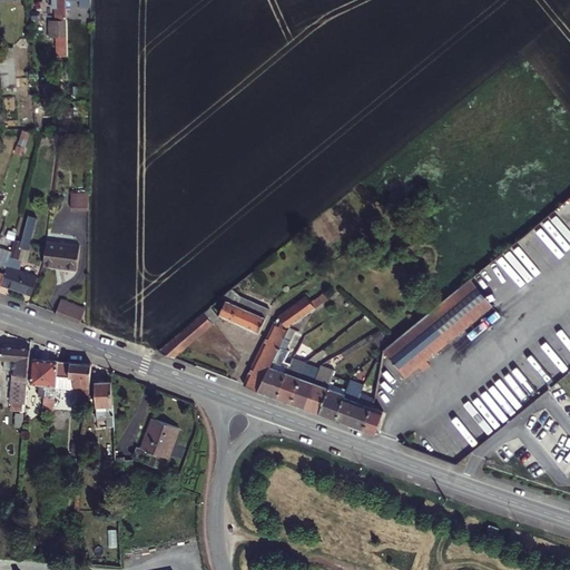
[(60,20),(48,21),(48,38),(60,37),(60,46),(67,46),(66,20),(60,20)]
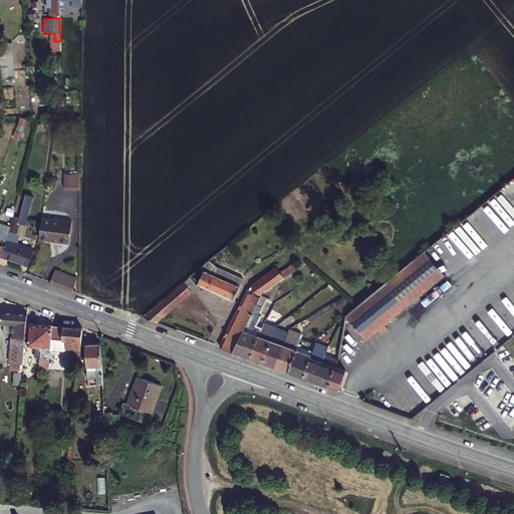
[(12,47),(0,47),(0,80),(0,83),(14,82),(12,47)]
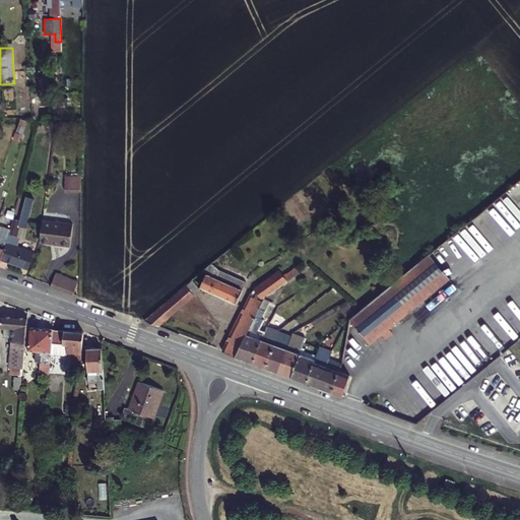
[(22,142),(26,120),(18,118),(13,140),(22,142)]
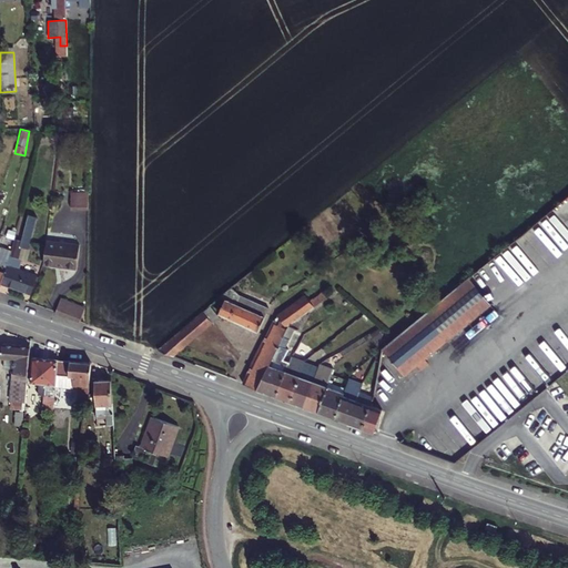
[(87,209),(88,191),(71,191),(70,209),(87,209)]
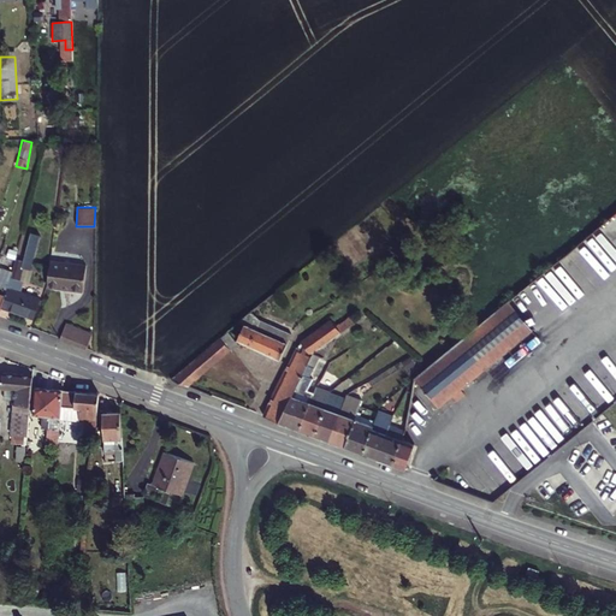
[(580,298),(615,266),(615,254),(596,232),(554,270),(580,298)]
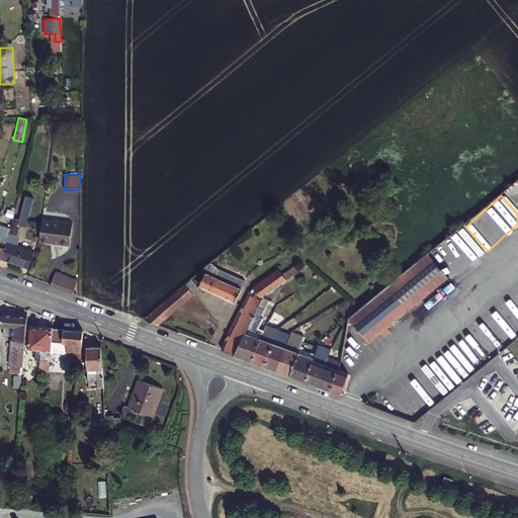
[(37,242),(57,245),(58,221),(40,219),(37,242)]
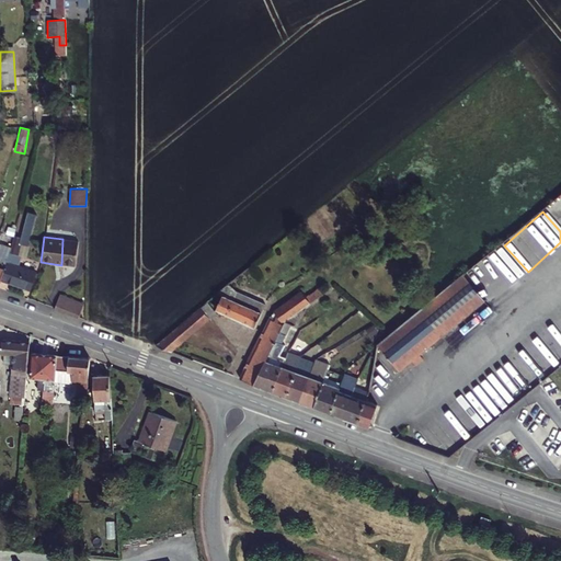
[(75,241),(63,239),(61,265),(71,266),(75,241)]
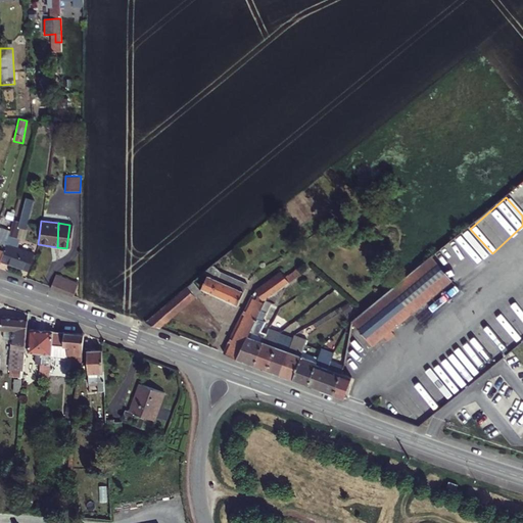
[(2,262),(28,272),(34,255),(8,245),(2,262)]
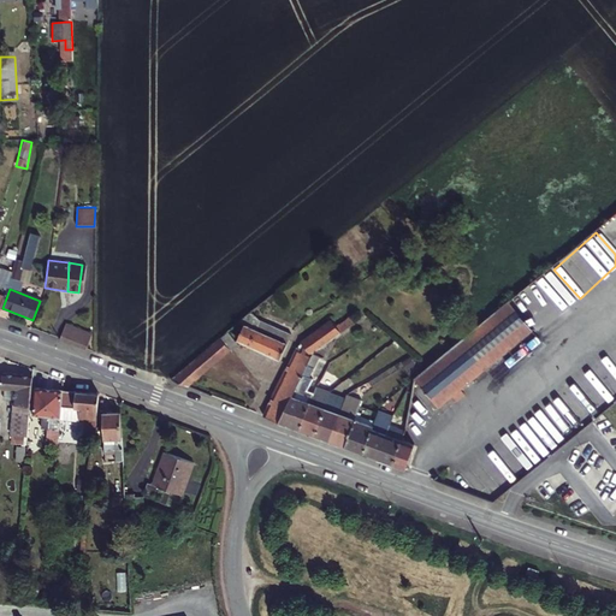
[(510,301),(414,378),(438,407),(533,330),(510,301)]
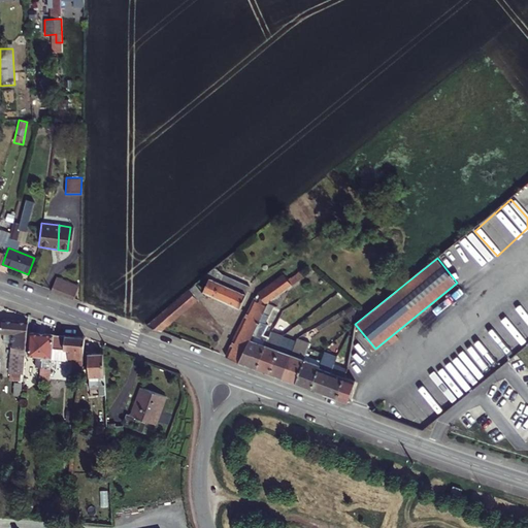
[(258,293),(266,303),(305,272),(300,266),(289,274),(286,270),(258,293)]
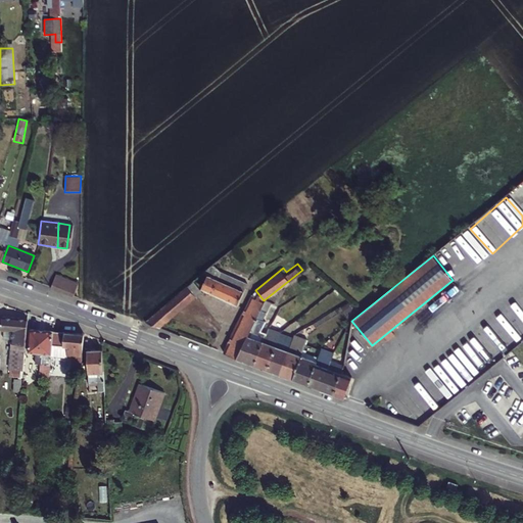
[(206,267),(186,284),(236,305),(245,283),(206,267)]
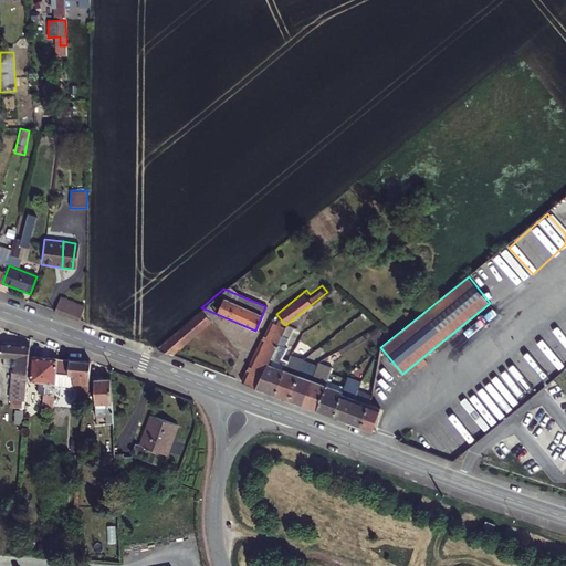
[(81,306),(58,297),(55,313),(76,321),(81,306)]
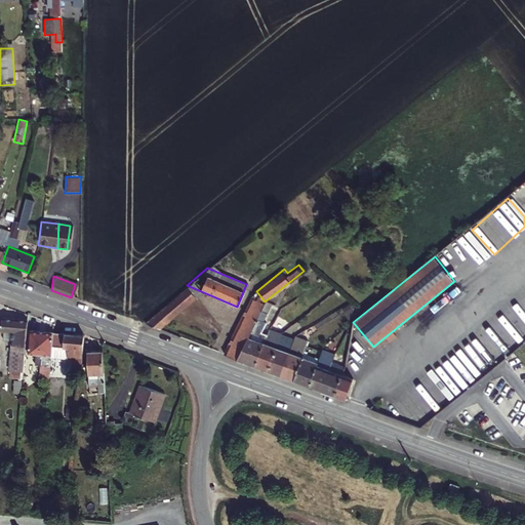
[(194,298),(185,286),(140,323),(156,329),(194,298)]
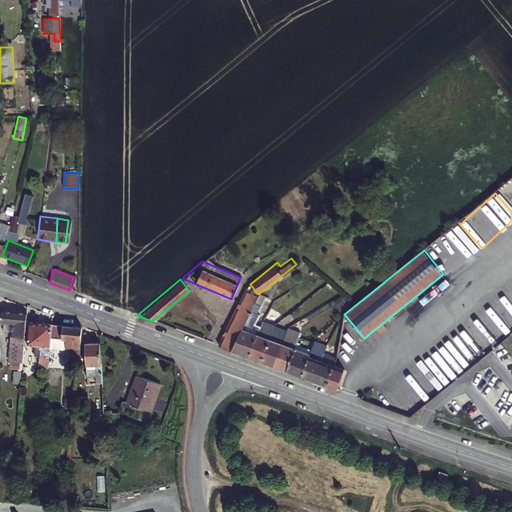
[(247,316),(258,294),(246,289),(217,346),(230,351),(247,316)]
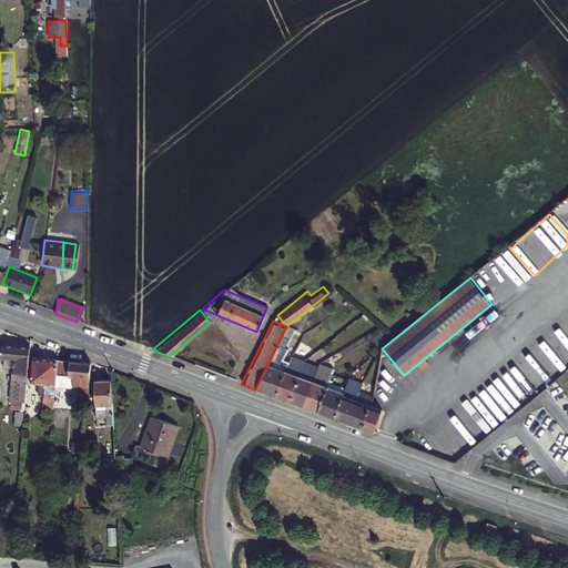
[(24,404),(29,347),(2,345),(0,361),(13,362),(10,403),(24,404)]
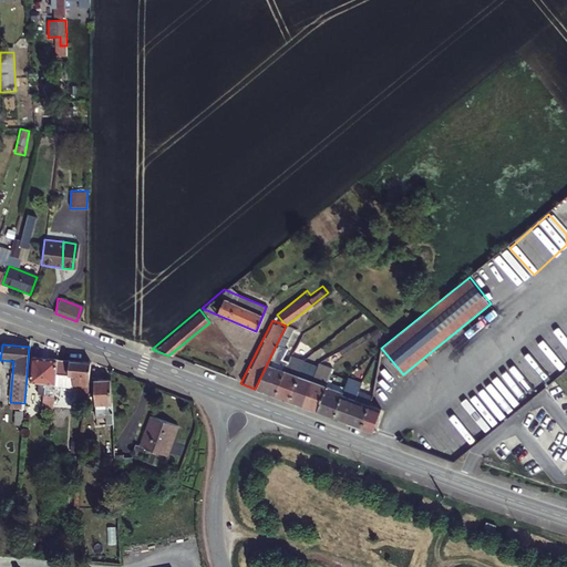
[(255,389),(272,397),(281,371),(278,370),(282,359),(277,356),(279,351),(274,350),(255,389)]
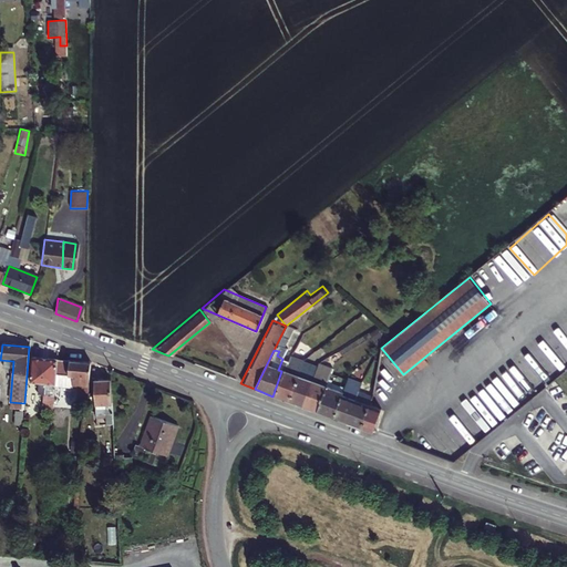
[(57,379),(58,362),(32,360),(30,384),(45,385),(43,405),(54,406),(57,379)]
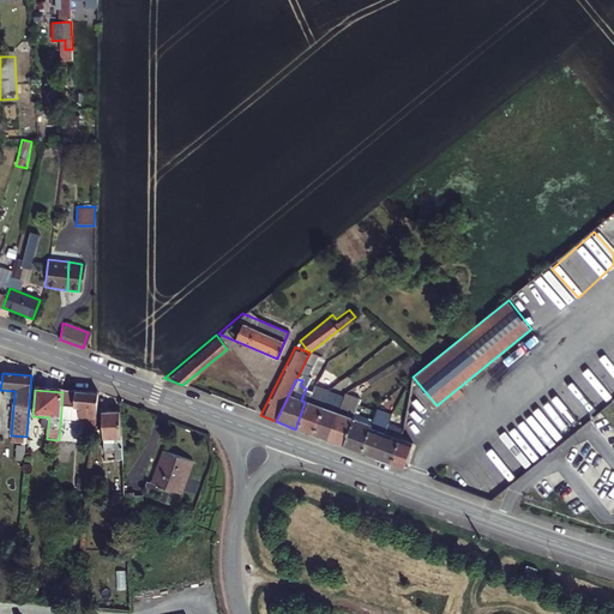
[(98,396),(62,392),(61,410),(79,411),(78,422),(85,422),(84,439),(94,440),(98,396)]
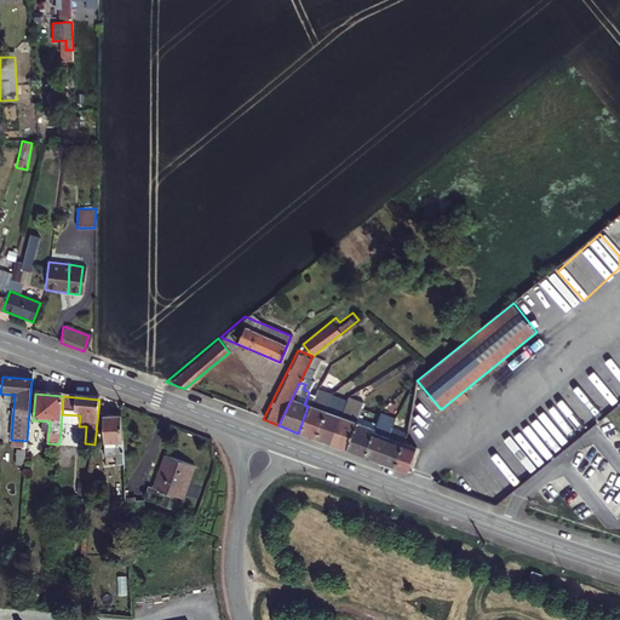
[(314,438),(323,412),(308,406),(298,434),(314,438)]
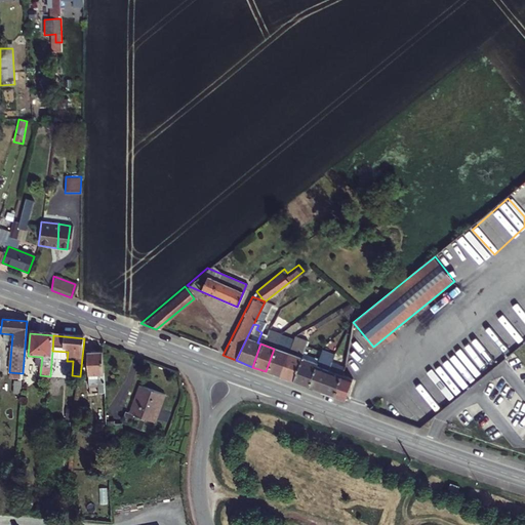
[(290,381),(306,387),(314,365),(310,363),(313,355),(308,353),(309,351),(303,348),(298,358),(290,381)]
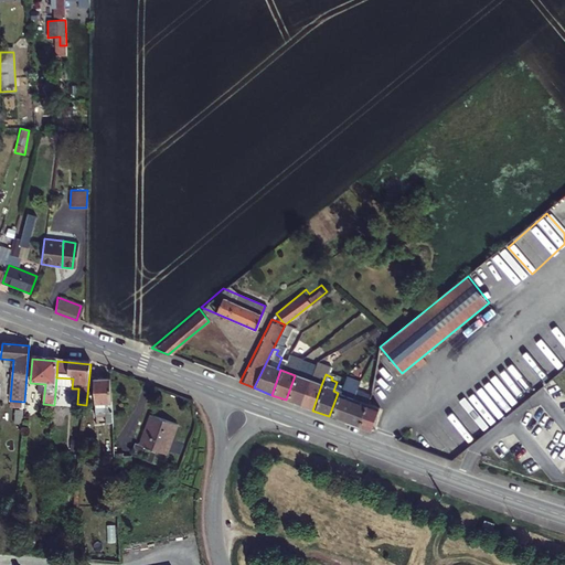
[(286,400),(298,405),(307,380),(295,375),(286,400)]
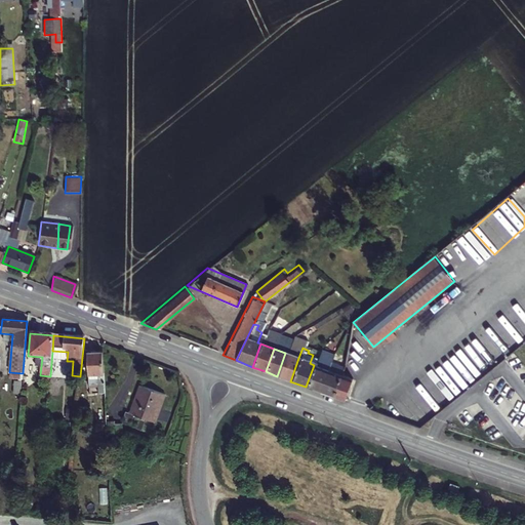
[(285,353),(277,376),(290,381),(298,358),(285,353)]
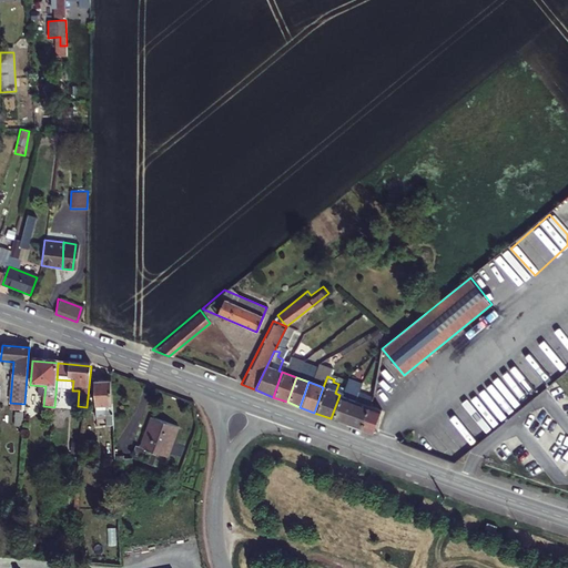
[(105,418),(107,427),(112,427),(111,384),(94,385),(95,419),(105,418)]
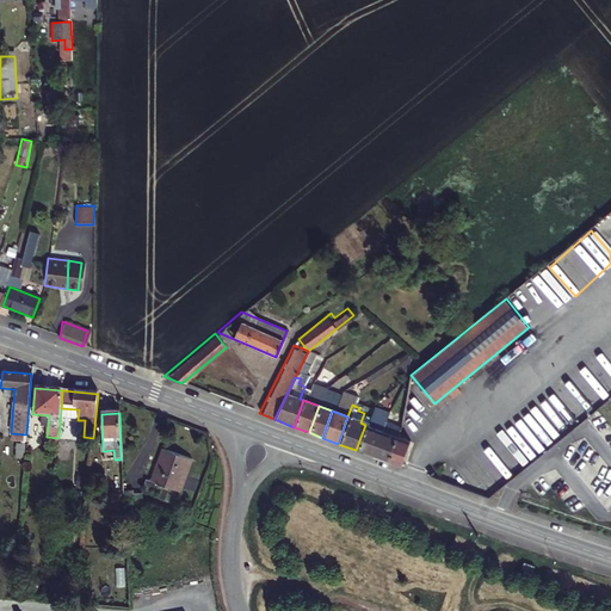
[(365,425),(356,450),(370,455),(382,425),(368,420),(365,425)]
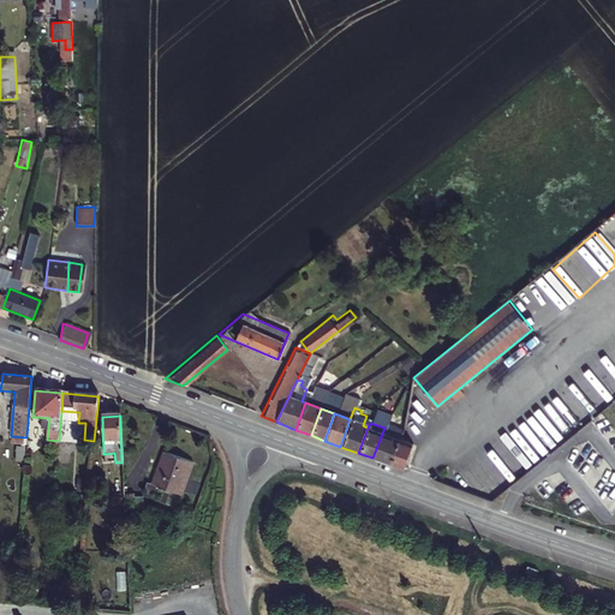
[(384,428),(372,458),(387,464),(399,429),(386,423),(384,428)]
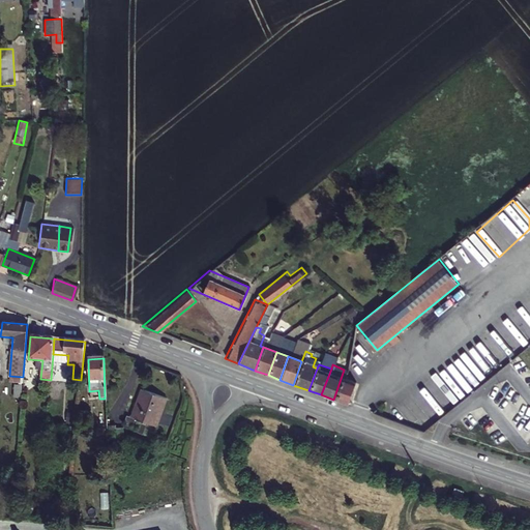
[(346,404),(352,387),(345,385),(350,372),(347,371),(344,370),(333,400),(346,404)]
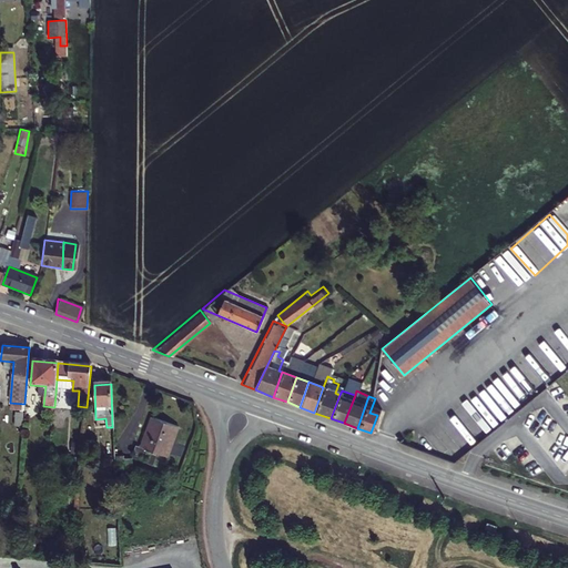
[(383,401),(375,398),(369,413),(377,415),(383,401)]
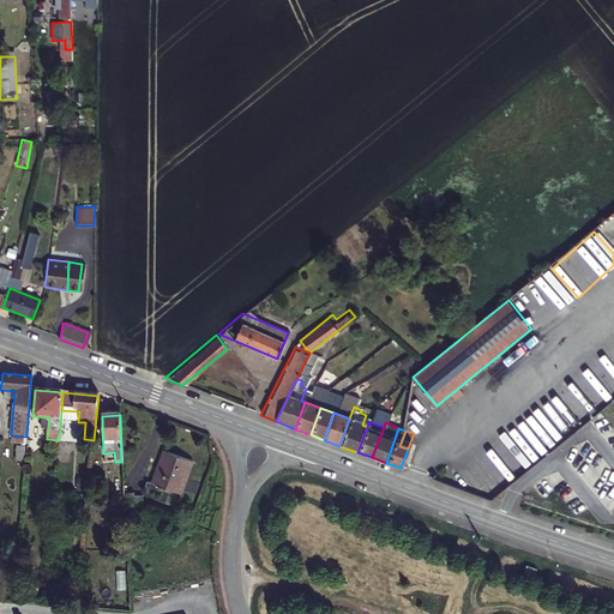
[(193,465),(164,453),(152,485),(148,482),(144,492),(158,497),(162,488),(180,495),(193,465)]
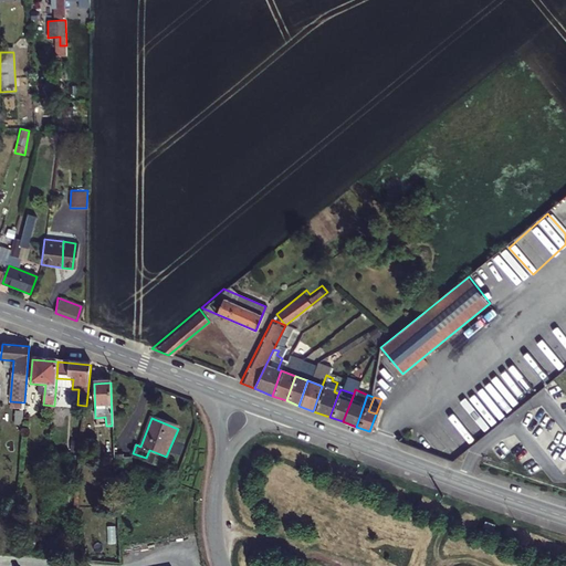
[(481,521),(474,517),(471,525),(478,528),(481,521)]
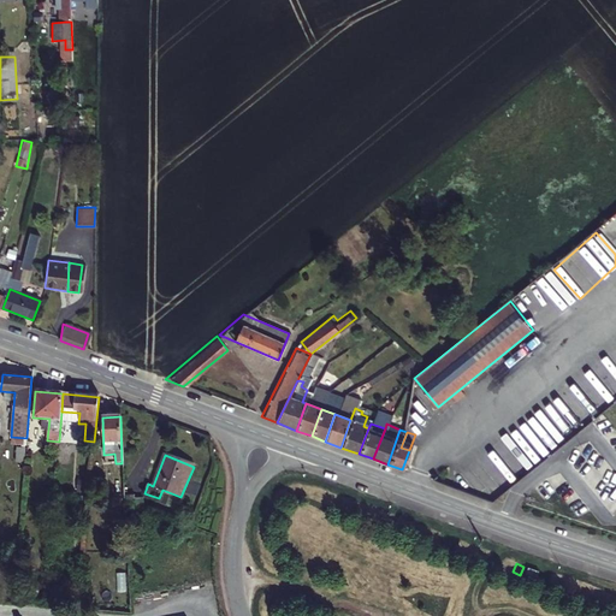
[(507,609),(511,593),(495,587),(489,603),(507,609)]
